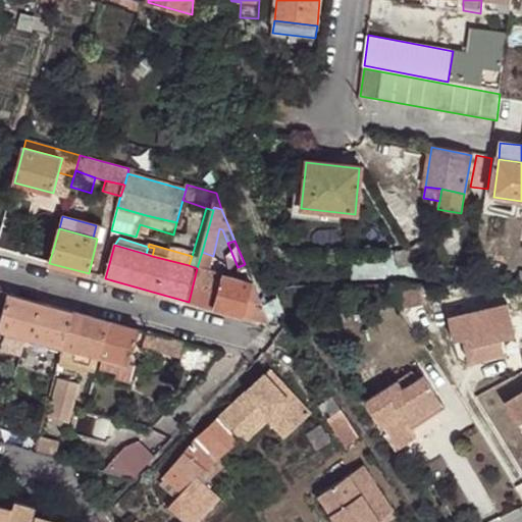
[(154,248),(148,247),(146,254),(152,256),(154,248)]
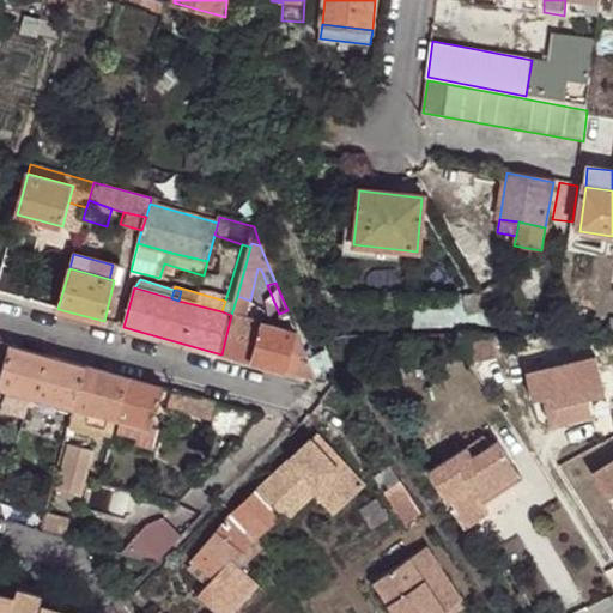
[(250,301),(237,296),(231,315),(247,320),(250,301)]
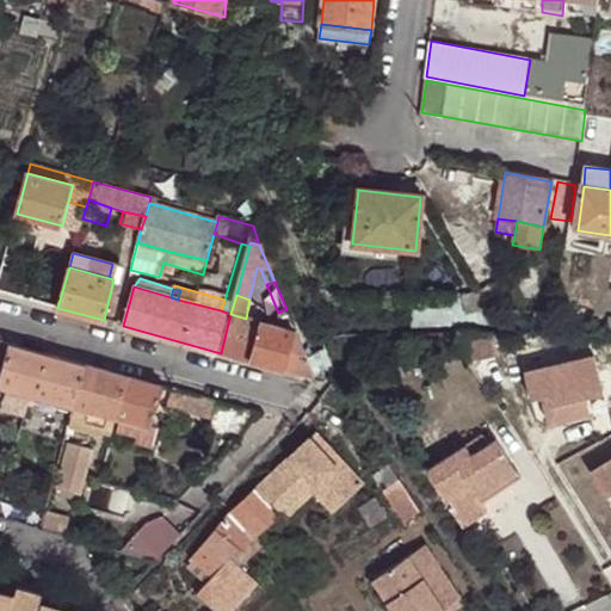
[(246,319),(230,314),(221,353),(250,360),(260,323),(246,319)]
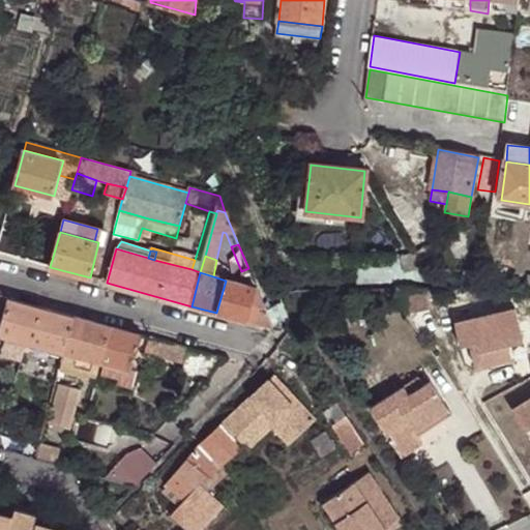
[(464,289),(472,289),(474,276),(464,275),(464,289)]
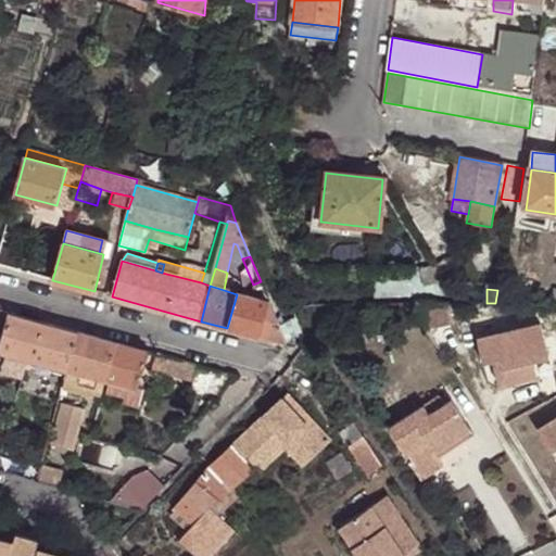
[(227,328),(260,337),(268,302),(237,294),(227,328)]
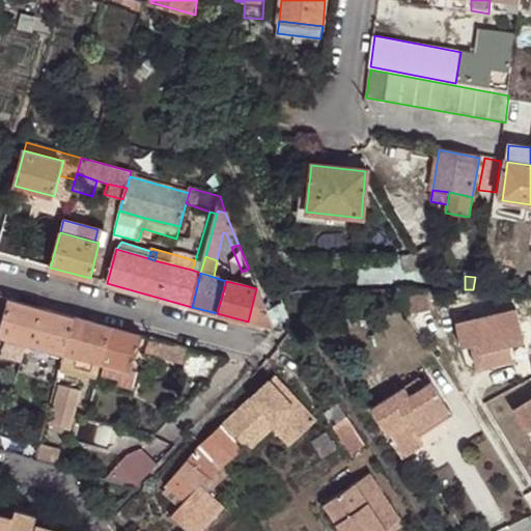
[(248,322),(274,329),(275,327),(257,288),(256,288),(248,322)]
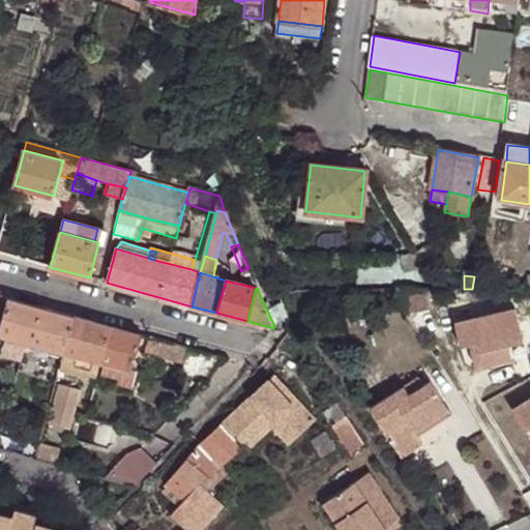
[(8,297),(0,294),(0,320),(2,321),(8,297)]
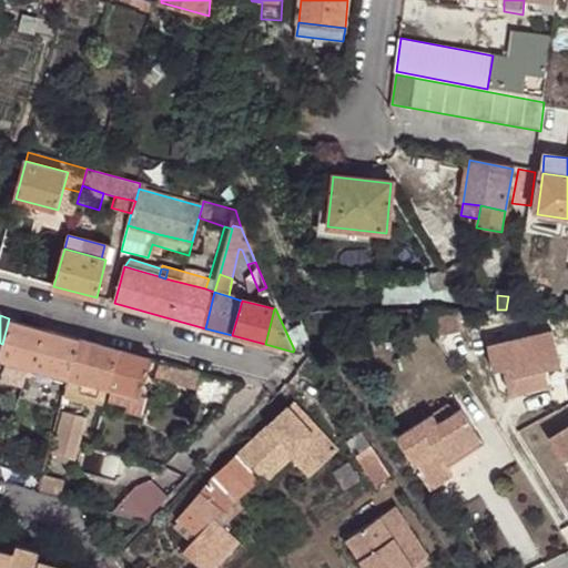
[(38,376),(68,384),(80,338),(9,318),(2,344),(0,352),(0,377),(28,386),(33,366),(41,367),(38,376)]
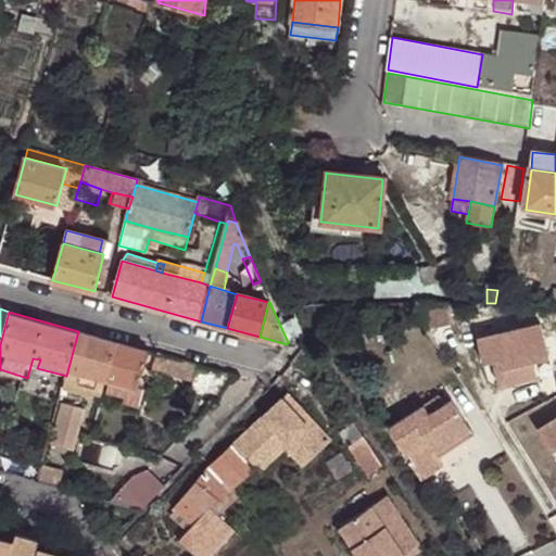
[(536,312),(519,312),(523,331),(477,341),(483,366),(492,364),(500,363),(505,388),(535,381),(532,365),(548,362),(541,327),(539,327),(536,312)]
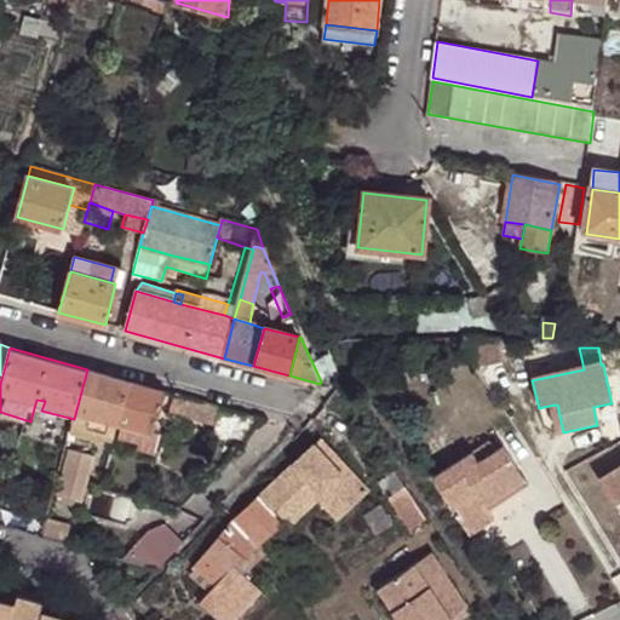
[(74,419),(72,430),(104,438),(107,431),(114,432),(118,422),(122,423),(119,435),(138,441),(137,446),(154,451),(159,434),(154,432),(165,391),(87,369),(74,419)]
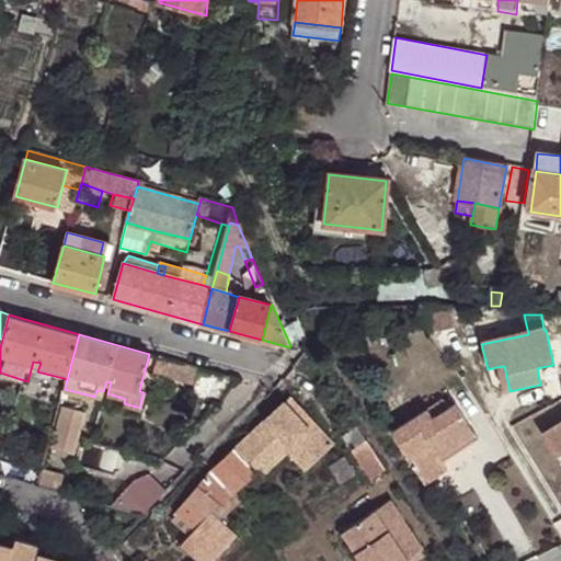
[(190,365),(158,356),(155,370),(186,379),(190,365)]
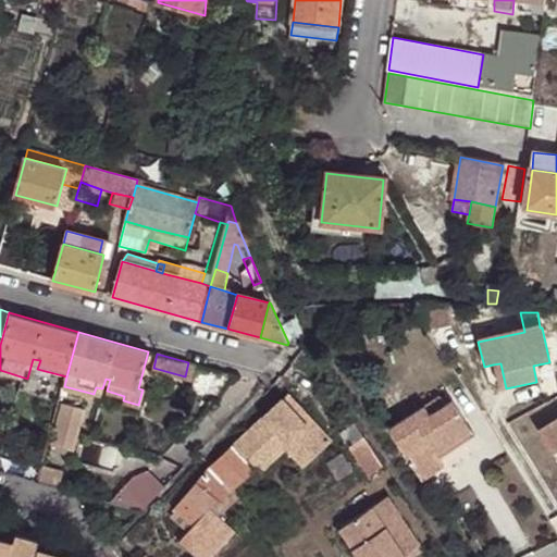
[(236,375),(188,362),(185,376),(195,380),(192,391),(219,399),(236,375)]
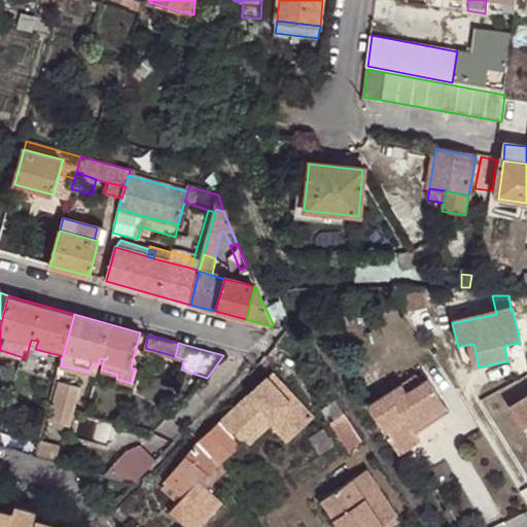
[(473,344),(466,345),(472,369),(479,367),(473,344)]
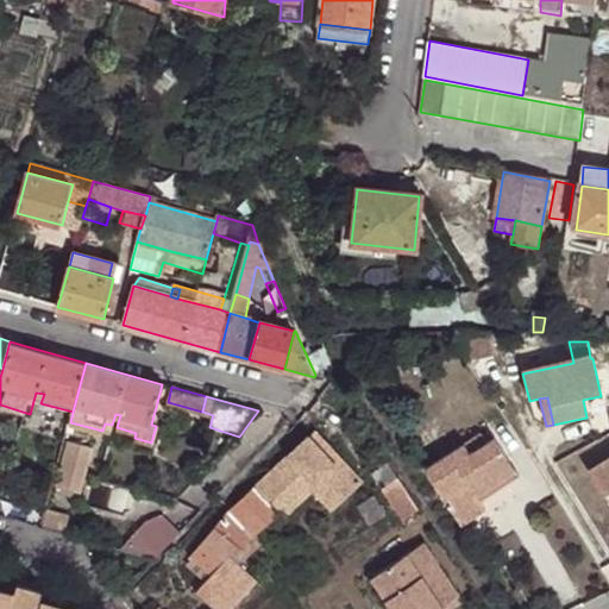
[(319,433),(313,438),(326,452),(332,447),(319,433)]
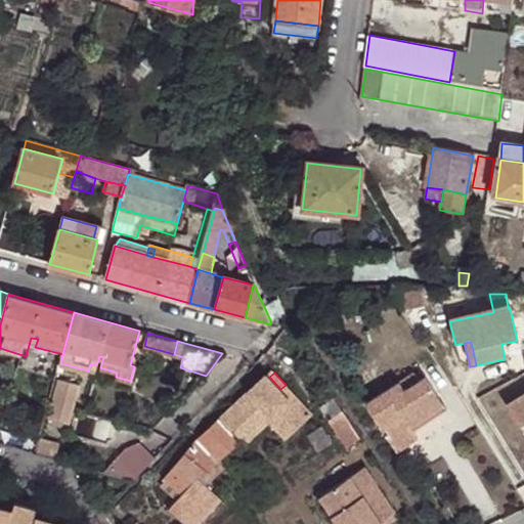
[(411,425),(445,404),(427,376),(406,388),(401,381),(367,401),(398,452),(420,439),(416,431),(411,425)]
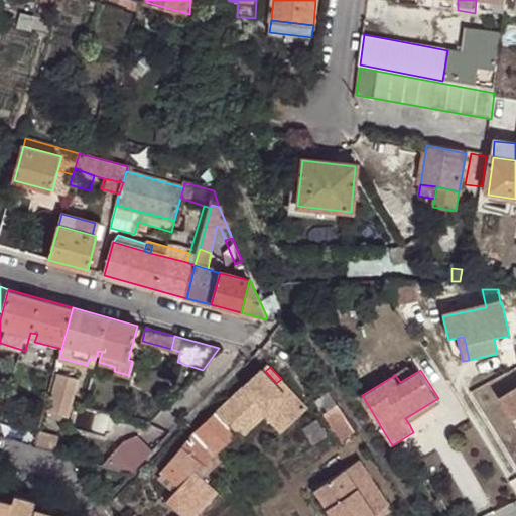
[(265,371),(199,432),(217,450),(218,453),(239,433),(244,438),(268,416),(275,410),(291,428),(310,411),(281,379),(276,383),(265,371)]
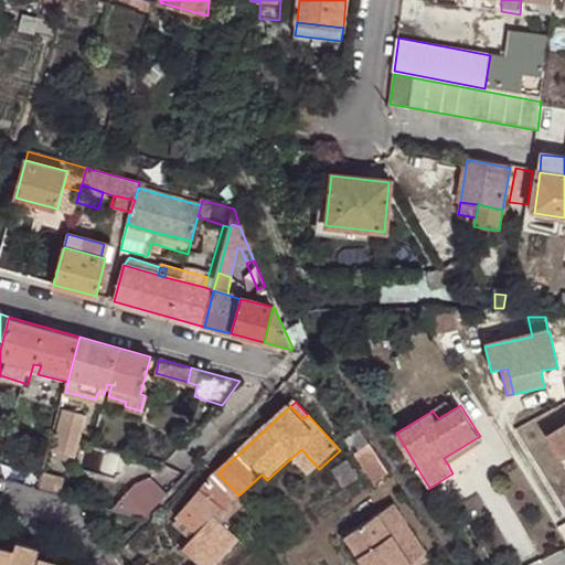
[(55,441),(75,447),(86,413),(65,407),(55,441)]
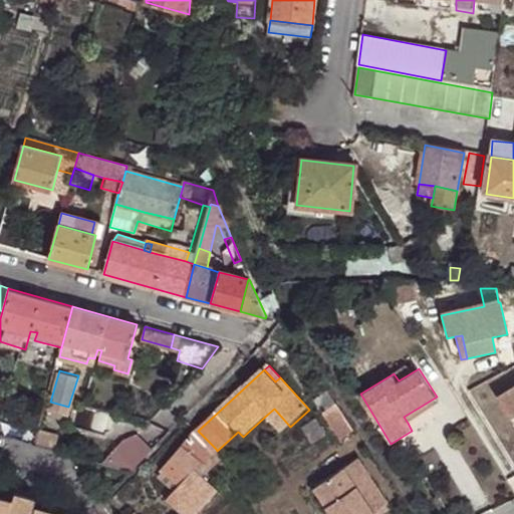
[(513,386),(494,400),(507,419),(513,414),(513,386)]
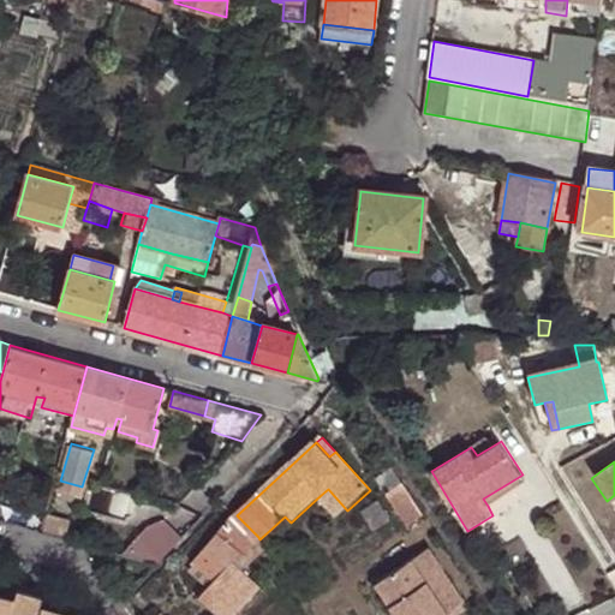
[(387,495),(402,484),(392,469),(375,479),(387,495)]
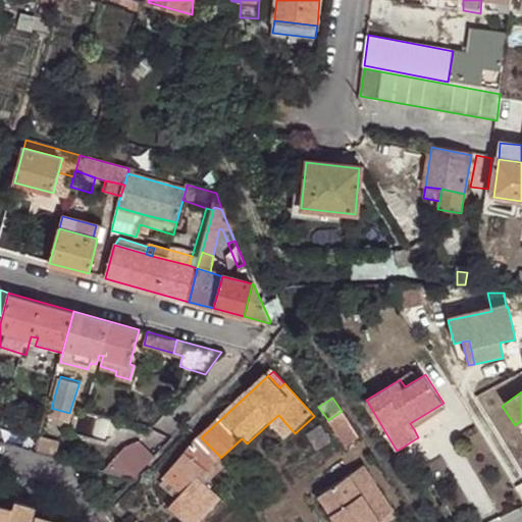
[(447,409),(444,403),(410,423),(414,429),(447,409)]
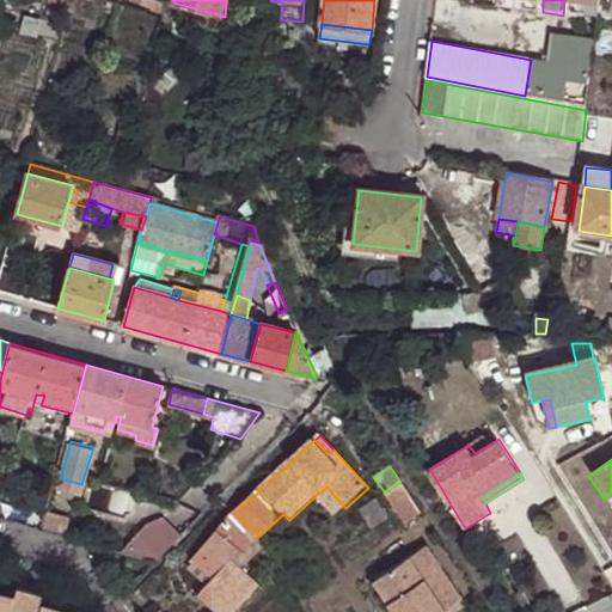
[(407,530),(426,516),(403,481),(401,482),(385,493),(361,509),(373,528),(397,514),(407,530)]
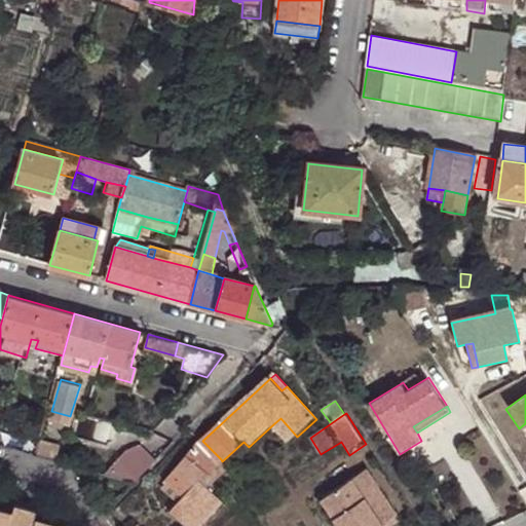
[(280,418),(273,424),(290,443),(297,437),(280,418)]
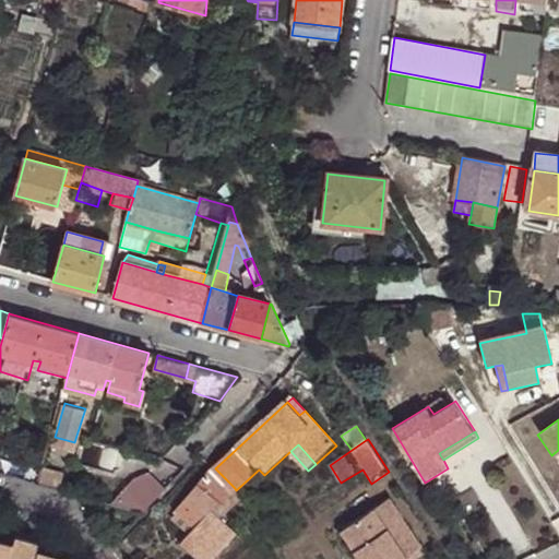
[(37,483),(56,488),(60,472),(42,466),(37,483)]
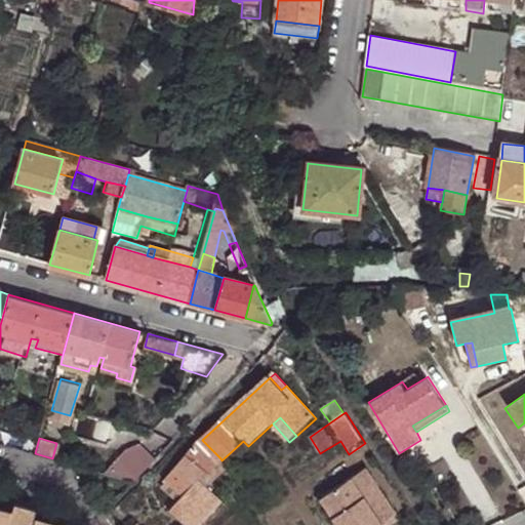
[(220,458),(202,440),(197,446),(177,469),(195,483),(199,478),(220,458)]
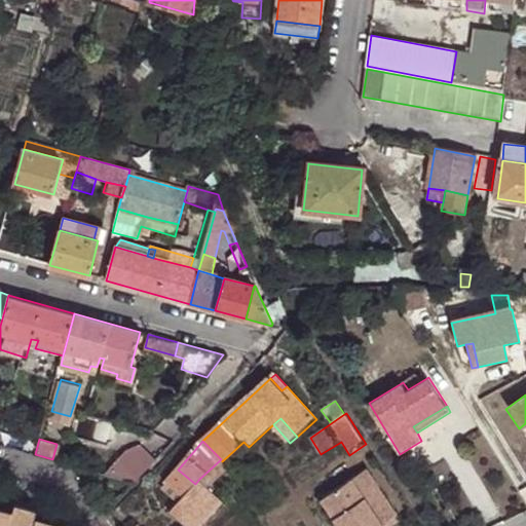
[(119,458),(139,478),(156,460),(140,445),(137,446),(126,450),(119,458)]
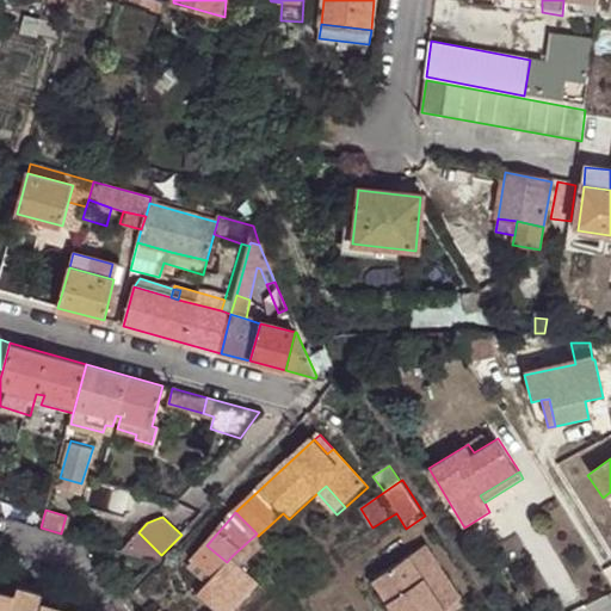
[(258,536),(257,534),(232,556),(239,562),(261,541),(258,536)]
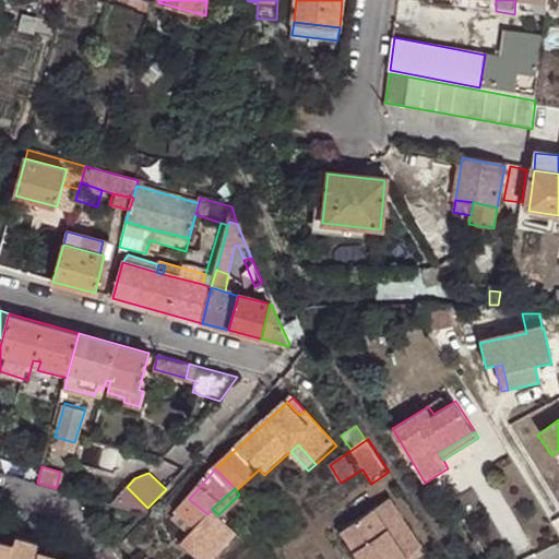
[(207,514),(189,499),(178,511),(197,527),(207,514)]
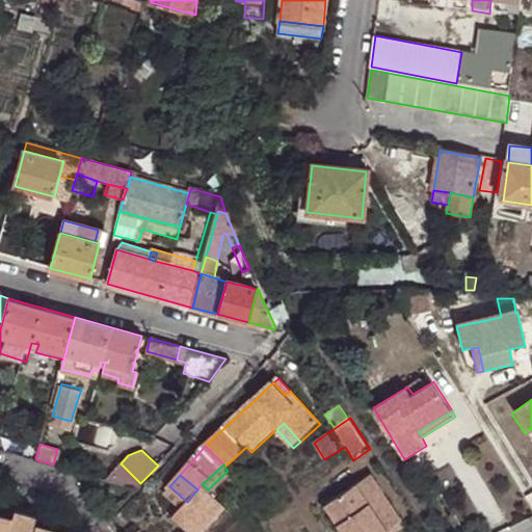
[(369,475),(324,505),(342,531),(386,531),(387,531),(401,522),(369,475)]
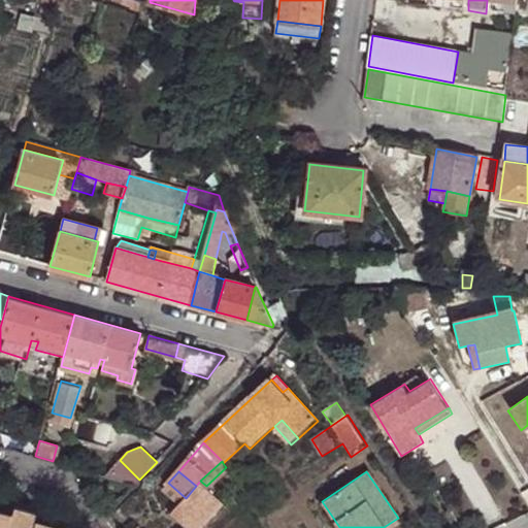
[(200,481),(196,486),(186,498),(171,514),(188,527),(198,527),(223,502),(206,486),(200,481)]
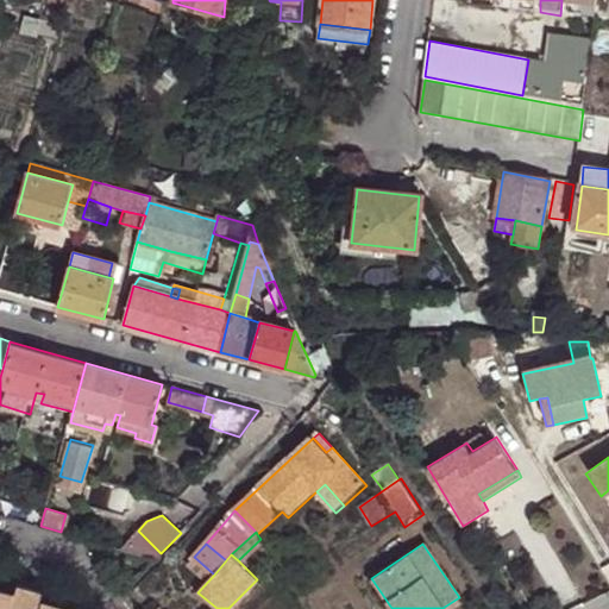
[(0,608),(38,608),(37,608),(42,589),(18,582),(13,602),(0,597),(0,608)]
